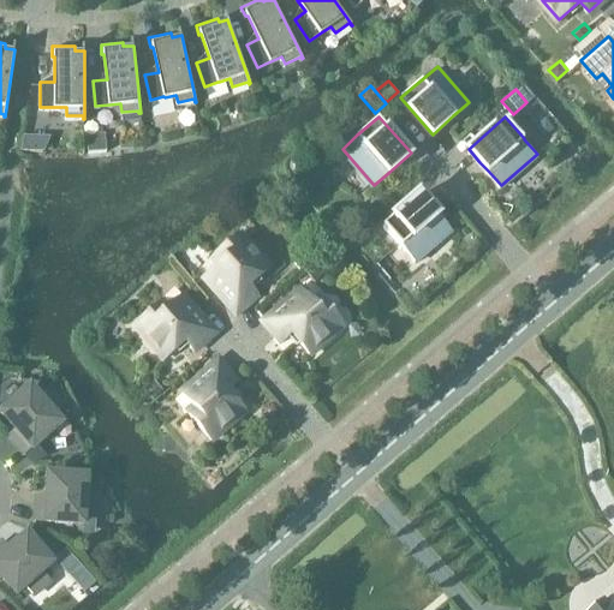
[(106,131),(87,132),(89,149),(107,148),(106,131)]
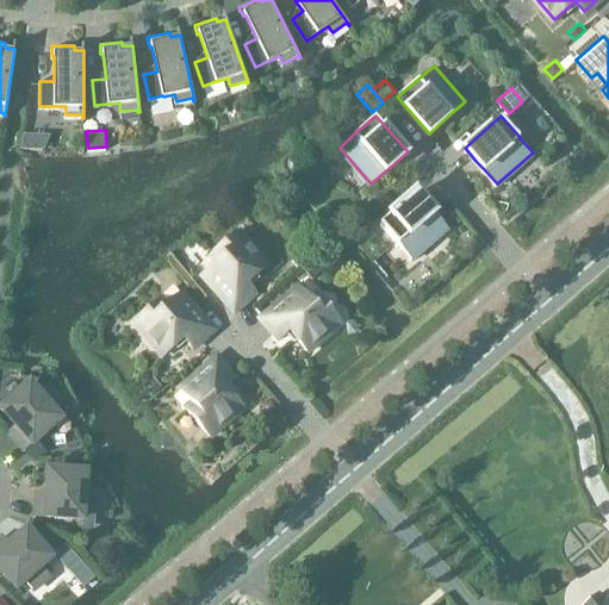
[(399,242),(412,257),(448,226),(417,189),(380,222),(399,243),(399,242)]
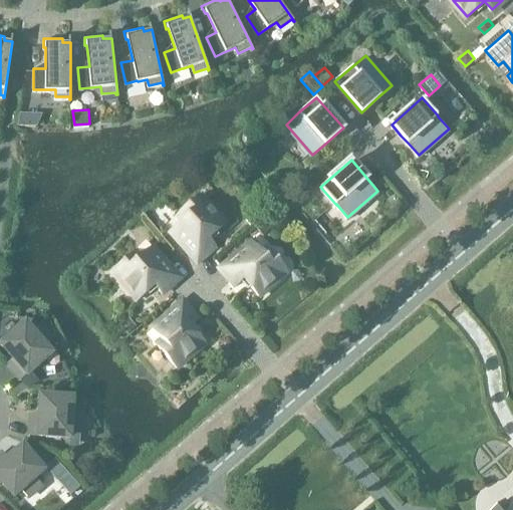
[(304,186),(297,193),(304,201),(312,194),(304,186)]
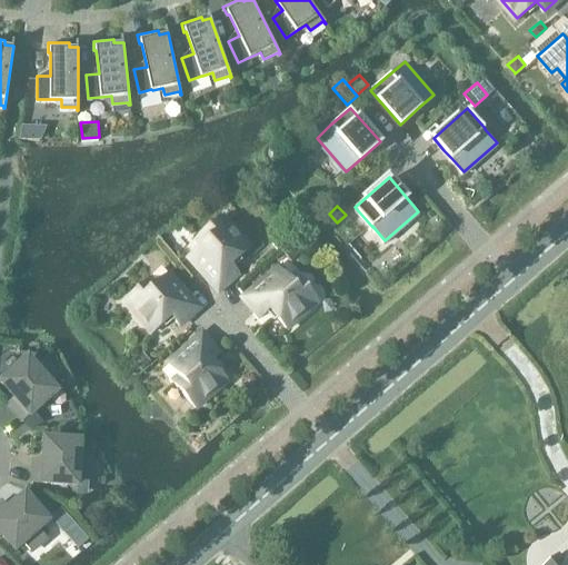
[(189,254),(219,288),(238,271),(230,261),(249,246),(222,215),(198,236),(202,243),(189,254)]
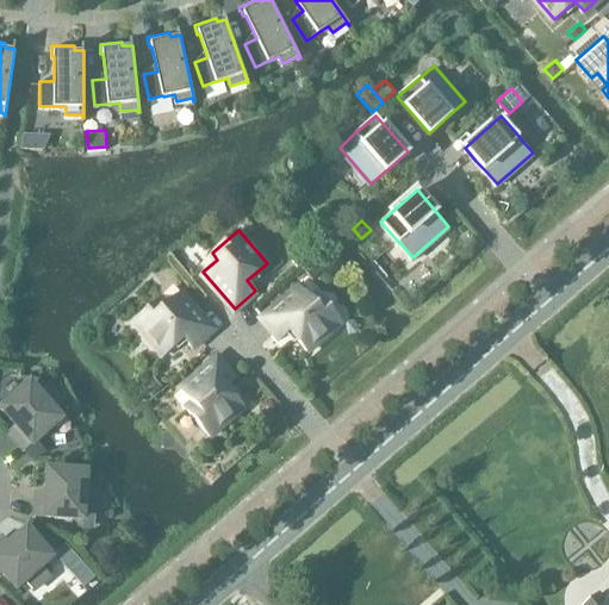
[(303,243),(290,254),(300,267),(314,255),(303,243)]
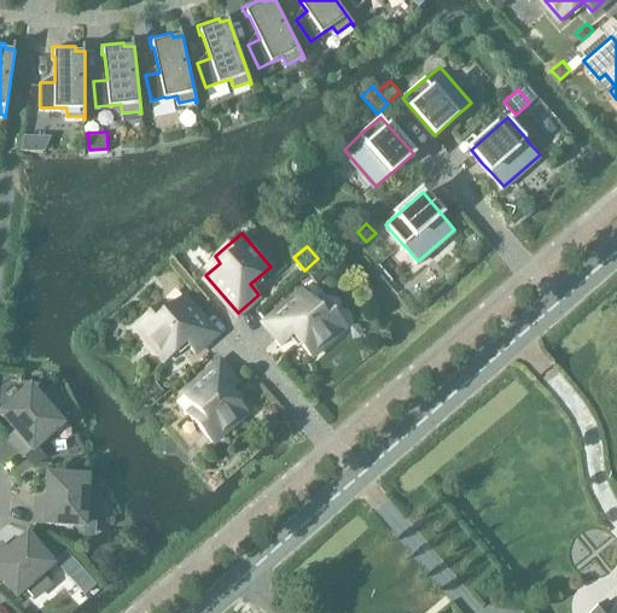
[(316,261),(308,269),(319,281),(327,274),(316,261)]
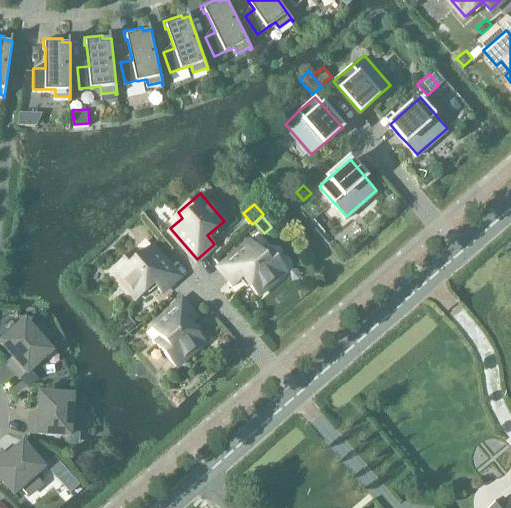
[(220,265),(235,283),(243,276),(258,293),(286,268),(267,246),(261,251),(251,239),(220,265)]
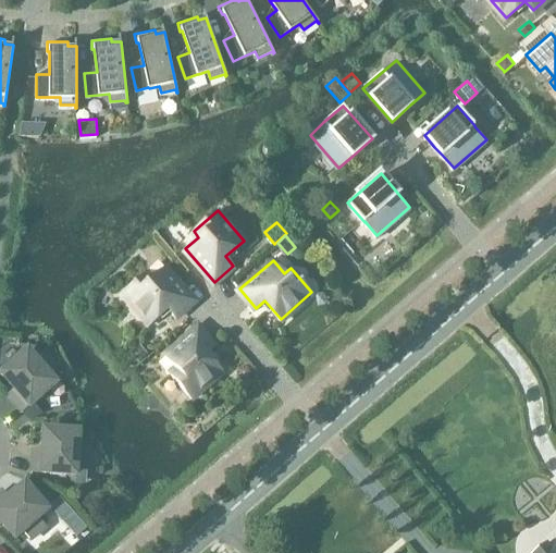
[(123,293),(149,322),(169,307),(176,316),(195,299),(165,266),(152,277),(148,271),(123,293)]
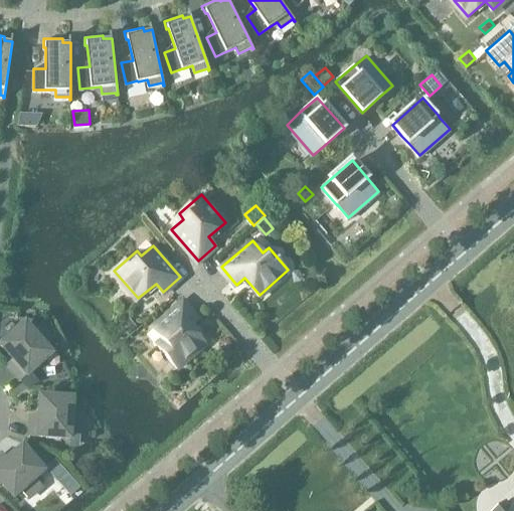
[(199,318),(185,303),(183,300),(153,327),(163,339),(158,344),(177,366),(205,342),(190,325),(199,318)]
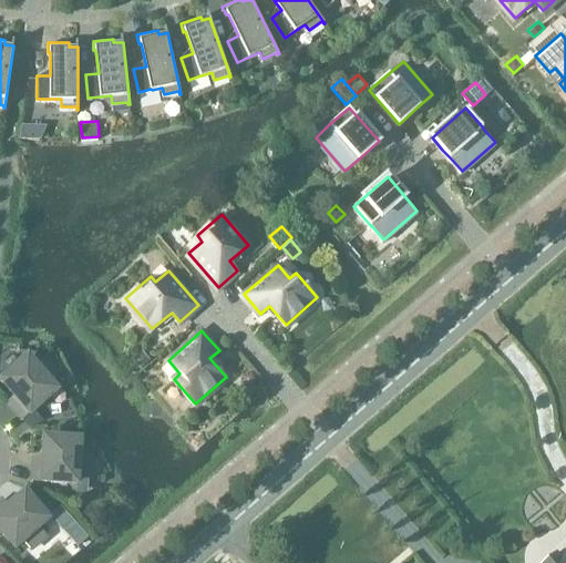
[(143,349),(133,357),(142,367),(152,358),(143,349)]
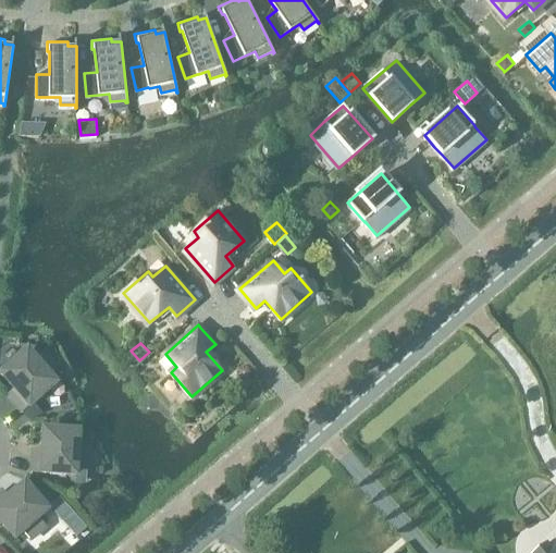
[(20,393),(13,398),(23,410),(23,409),(29,404),(29,405),(34,401),(56,382),(48,373),(57,366),(44,351),(35,357),(27,348),(1,371),(20,393)]
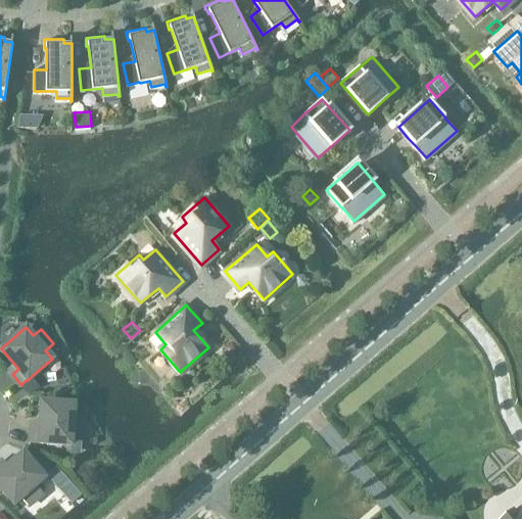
[(224,345),(223,350),(227,355),(232,355),(236,351),(236,346),(233,342),(228,342),(224,345)]
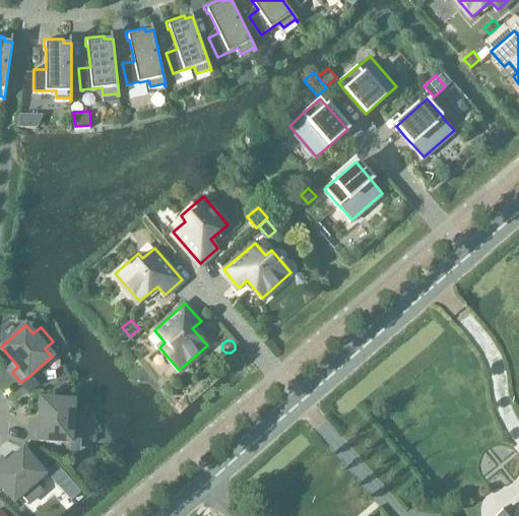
[(27,377),(21,382),(27,389),(40,383),(31,374),(27,378),(27,377)]
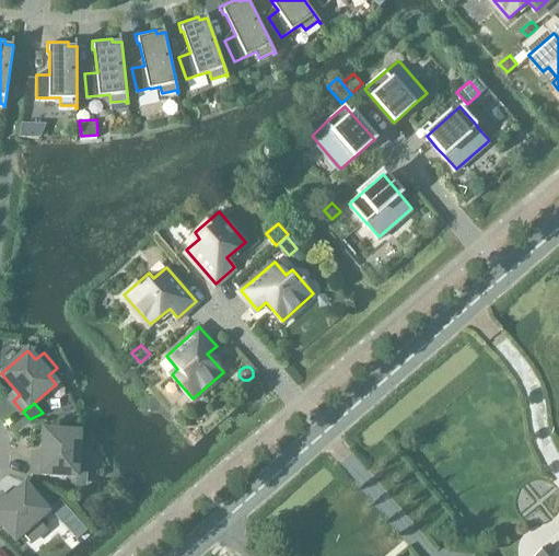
[(79,432),(44,429),(43,458),(34,458),(33,473),(42,473),(76,475),(77,464),(88,464),(90,444),(78,443),(79,432)]
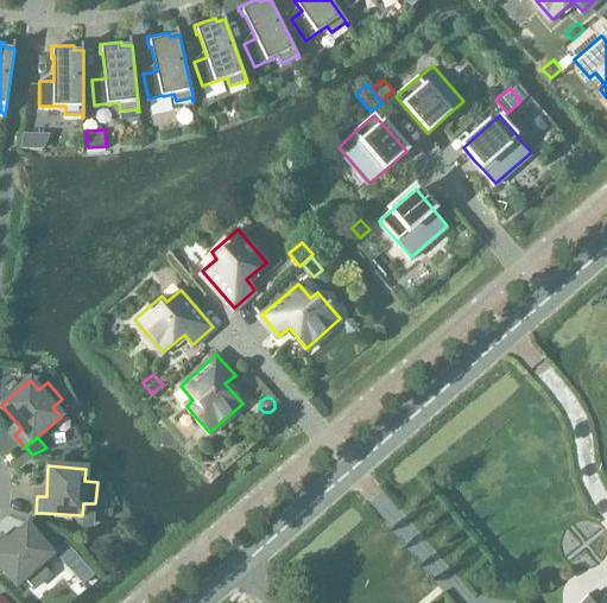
[(26,576),(33,585),(50,571),(43,563),(52,553),(27,525),(4,545),(0,540),(0,565),(17,585),(26,576)]
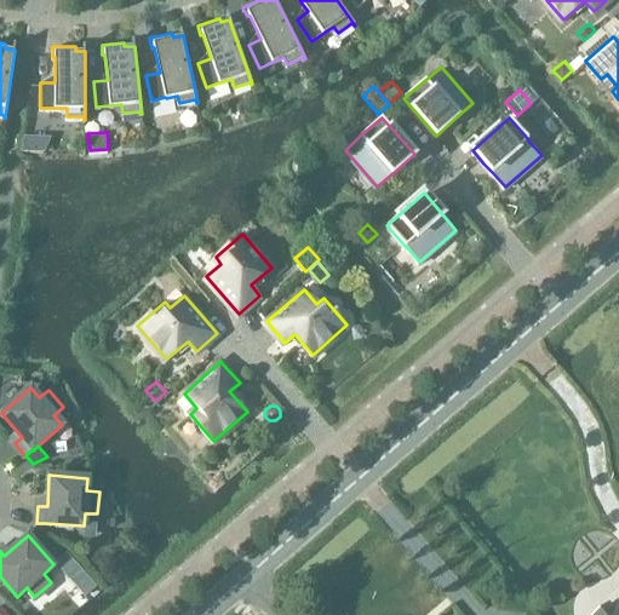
[(56,559),(68,573),(80,563),(68,550),(56,559)]
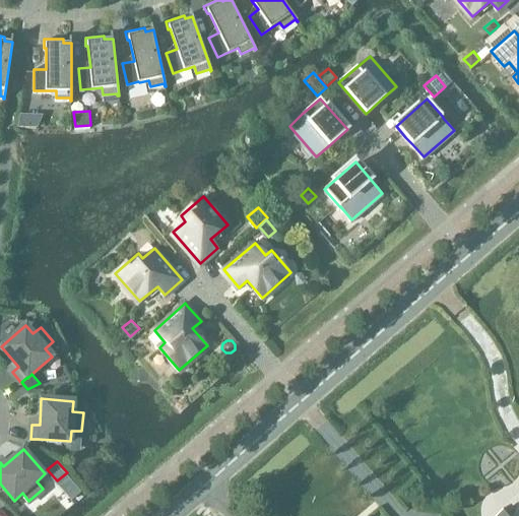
[(511,504),(496,515),(518,515),(518,502),(516,505),(513,507),(511,504)]
